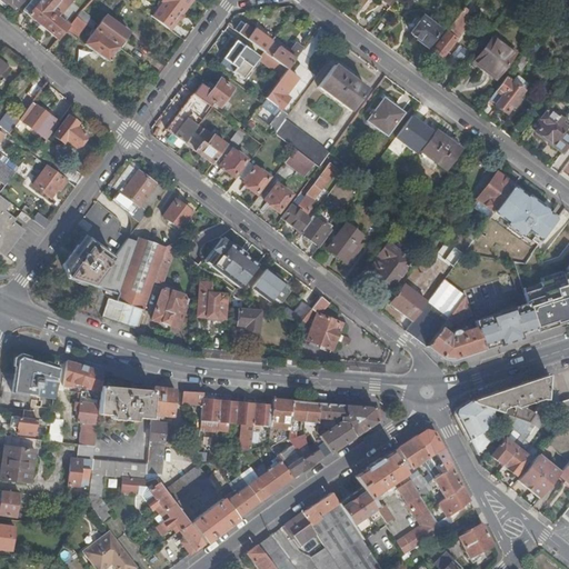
[(0,0),(0,5),(6,9),(11,3),(17,8),(23,0),(0,0)]
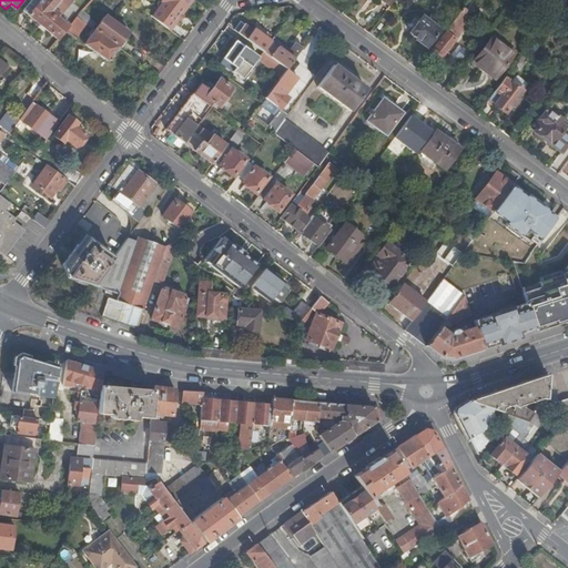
[(32,0),(23,11),(40,24),(60,0),(32,0)]
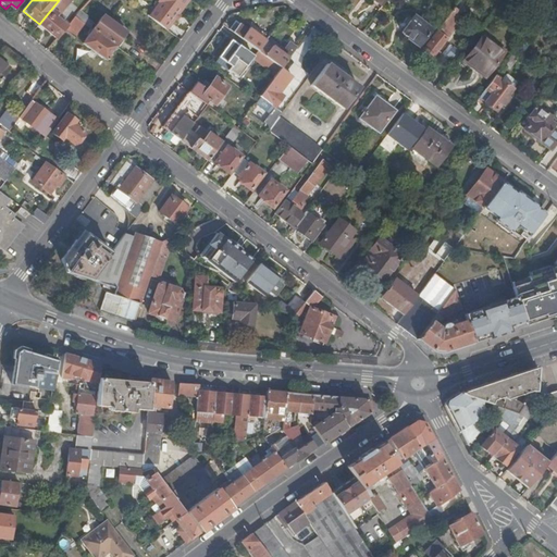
[(51,39),(54,41),(63,31),(66,26),(57,17),(59,14),(57,12),(65,1),(63,0),(59,0),(39,24),(53,36),(51,39)]
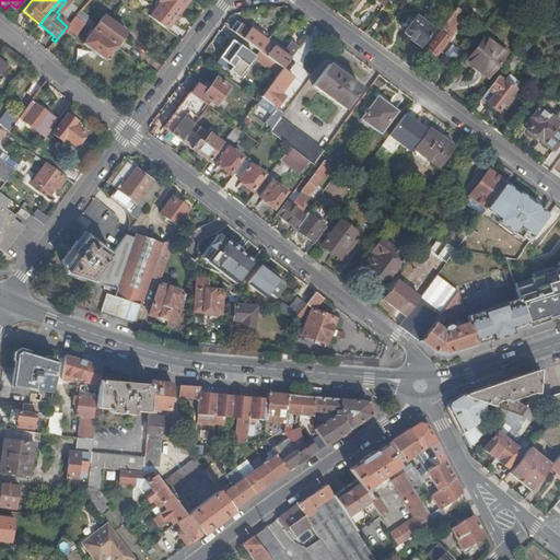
[(166,30),(187,0),(160,0),(149,16),(166,30)]
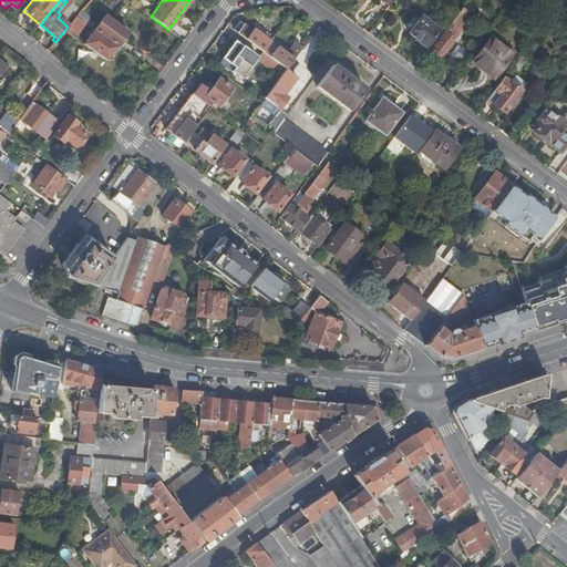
[(171,31),(193,0),(189,0),(168,30),(171,31)]
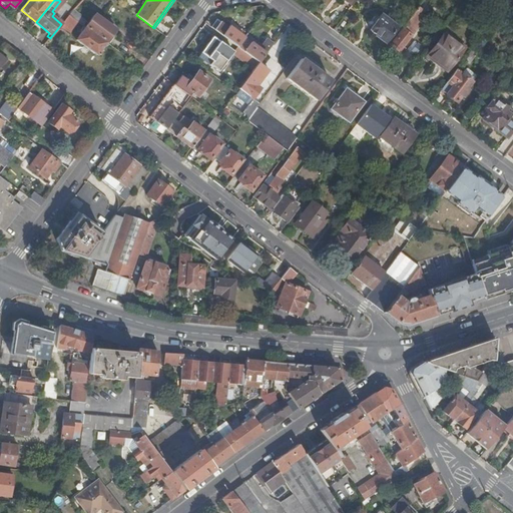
[(423,1),(418,8),(424,13),(430,6),(423,1)]
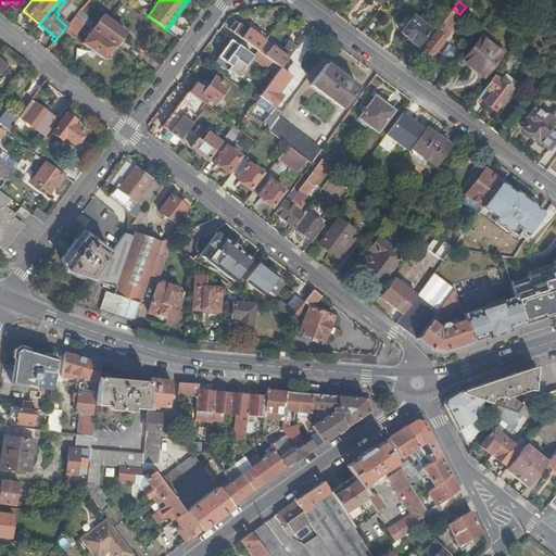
[(453,9),(445,19),(422,49),(431,55),(445,38),(444,38),(447,33),(446,33),(460,15),(459,14),(453,9)]
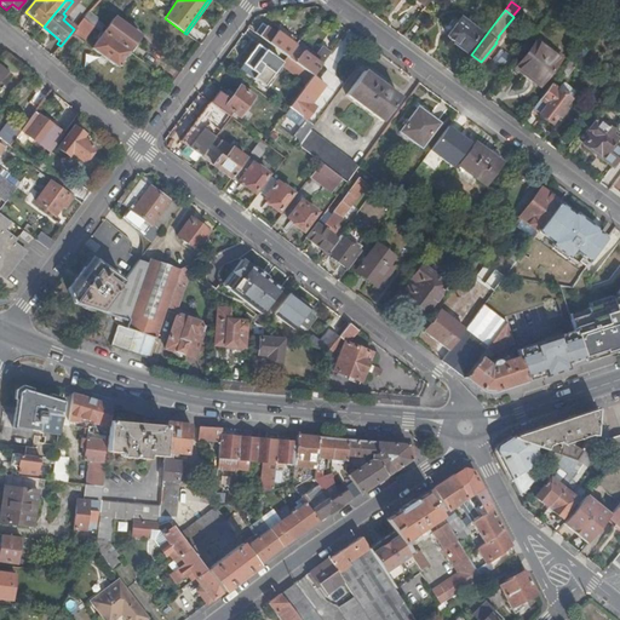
[(468,24),(478,33),(484,24),(475,17),(468,24)]
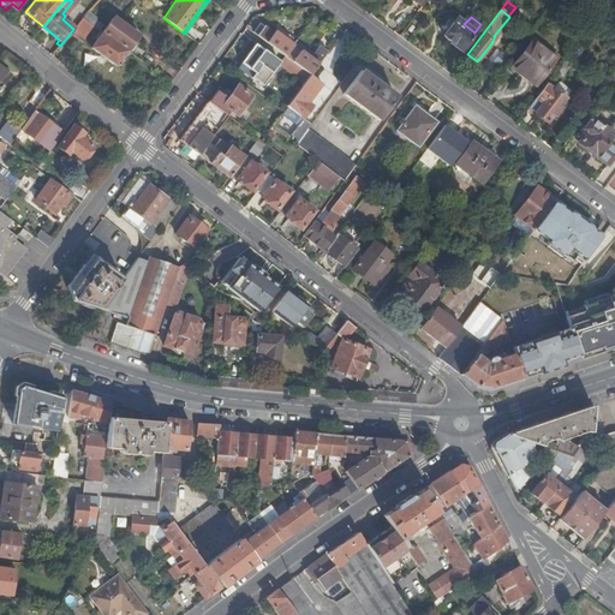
[(102,34),(127,52),(138,36),(113,18),(102,34)]
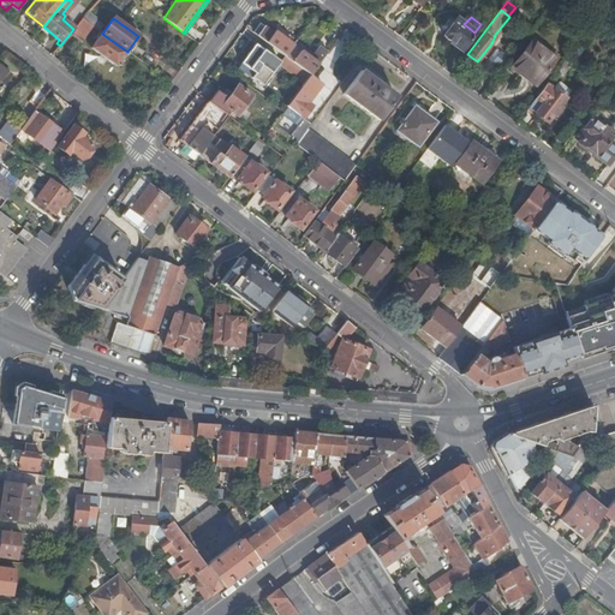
[(460,51),(475,33),(464,24),(457,18),(442,36),(451,42),(451,43),(460,51)]
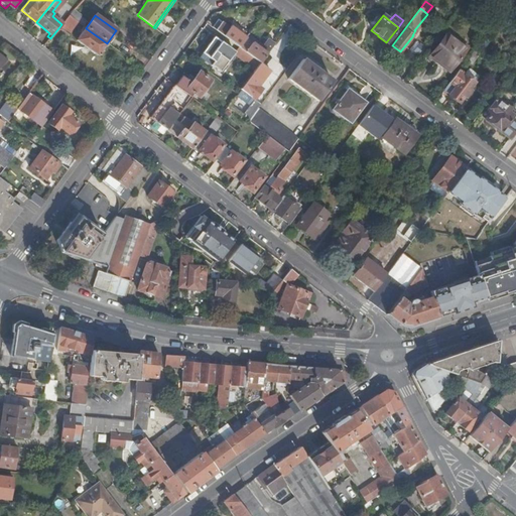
[(61,24),(58,28),(69,35),(78,22),(69,16),(61,24)]
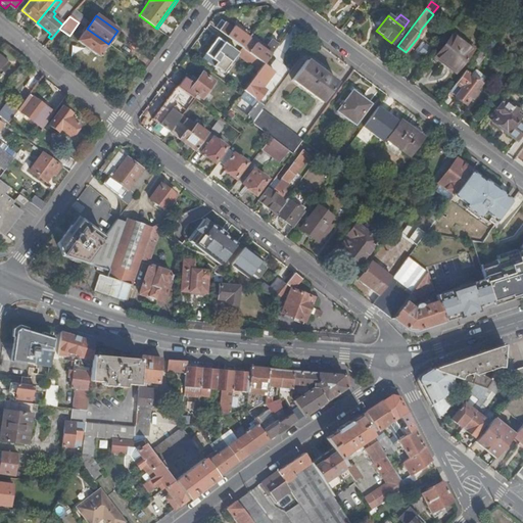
[(222,20),(216,29),(233,42),(242,48),(249,39),(234,28),(232,29),(222,20)]
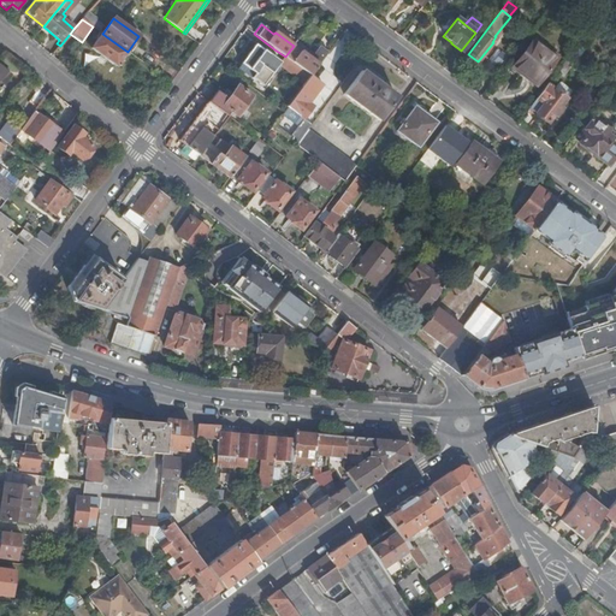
[(116,67),(128,52),(102,34),(92,49),(116,67)]
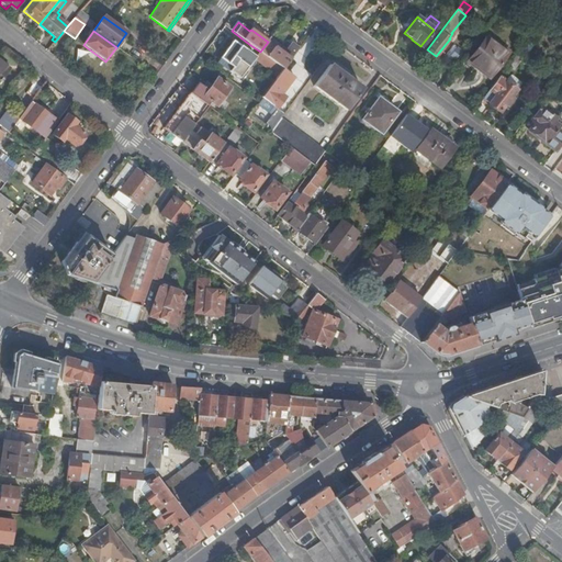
[(508,54),(497,46),(485,36),(469,59),(475,65),(491,77),(508,54)]
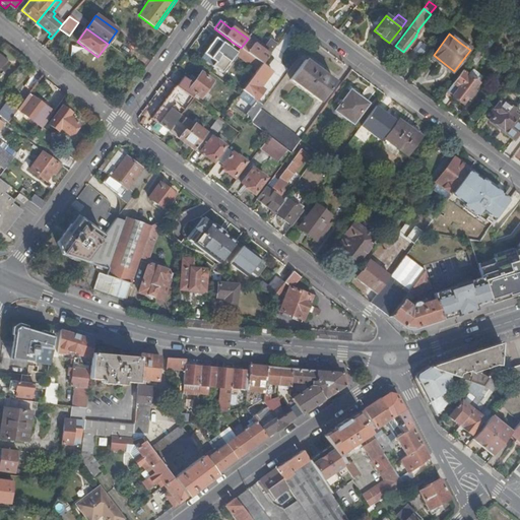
[(232,42),(228,47),(215,39),(203,55),(214,63),(212,66),(221,73),(241,48),(232,42)]
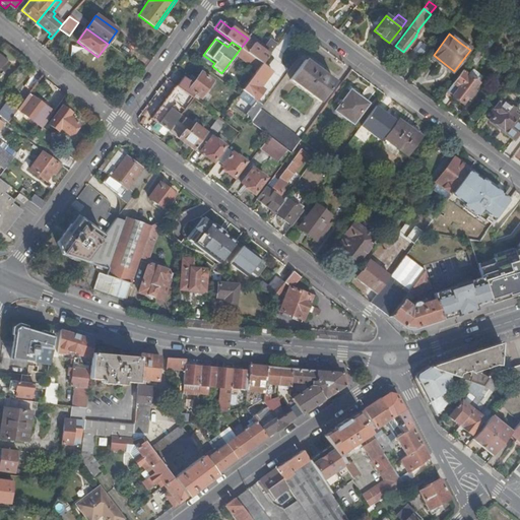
[(264,50),(248,39),(241,48),(257,60),(262,64),(277,45),(271,40),(264,50)]
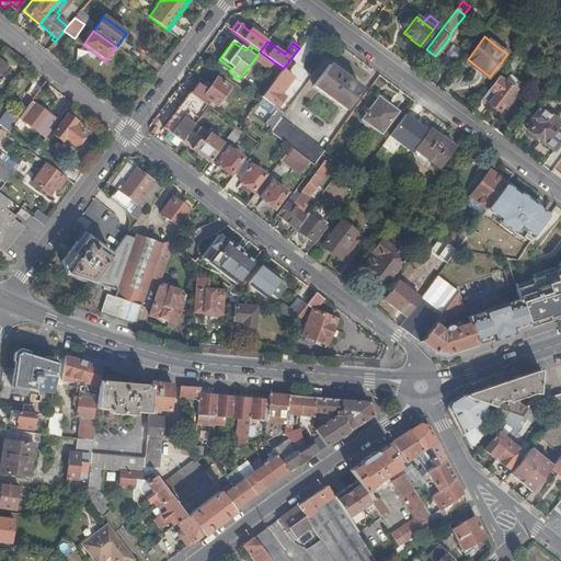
[(500,43),(496,46),(507,54),(510,50),(500,43)]
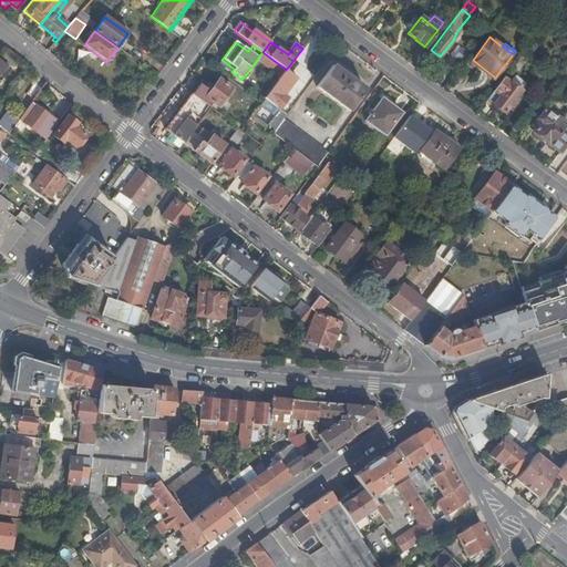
[(234,69),(222,60),(219,63),(232,72),(234,69)]
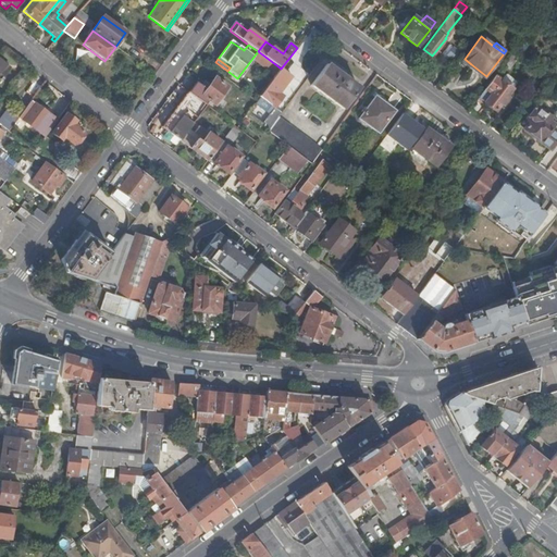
[(471,64),(465,59),(463,59),(460,62),(469,67),(471,64)]
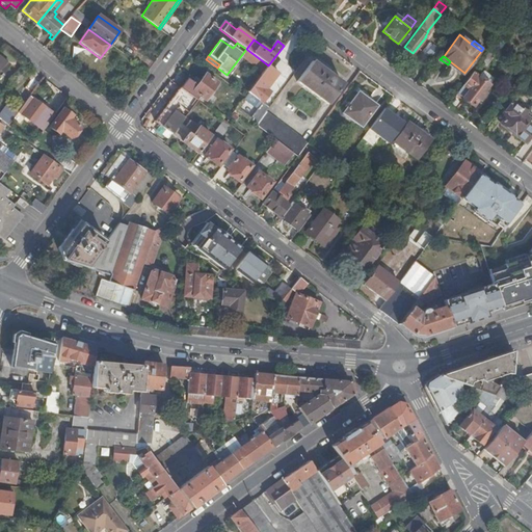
[(0,57),(0,78),(10,67),(0,57)]
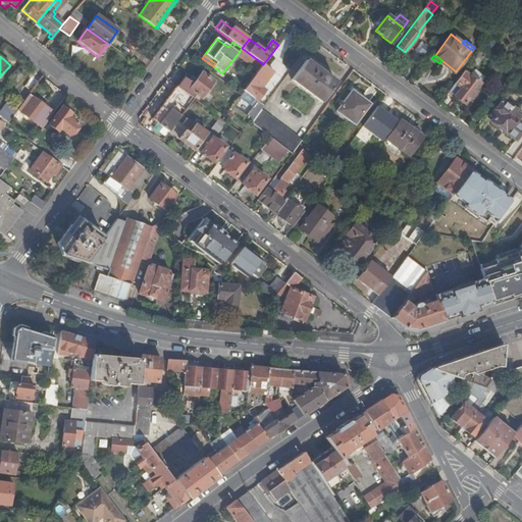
[(249,73),(254,76),(263,64),(258,60),(249,73)]
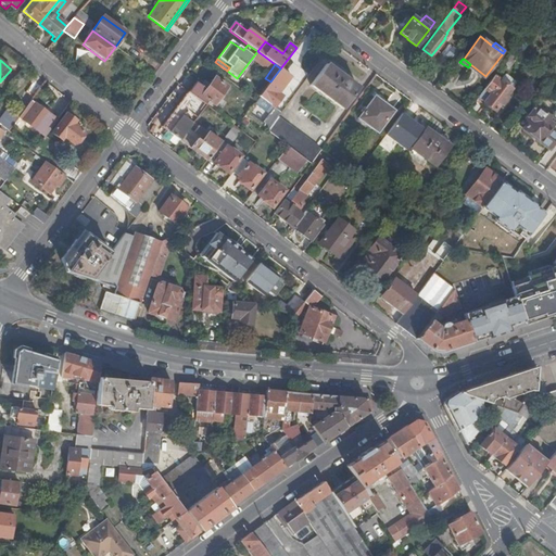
[(342,109),(357,88),(326,64),(311,85),(342,109)]
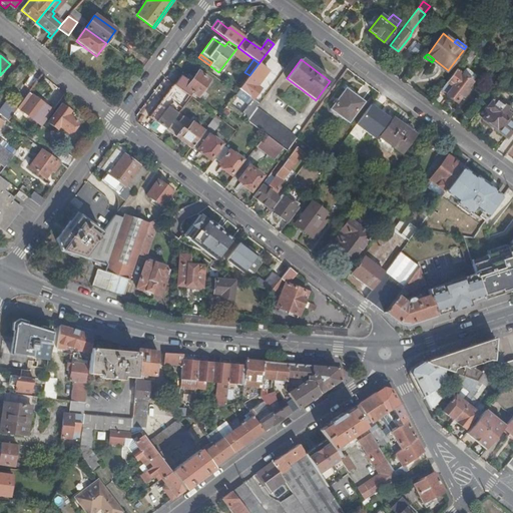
[(249,75),(239,89),(240,90),(252,99),(261,89),(258,86),(269,71),(259,63),(249,75)]
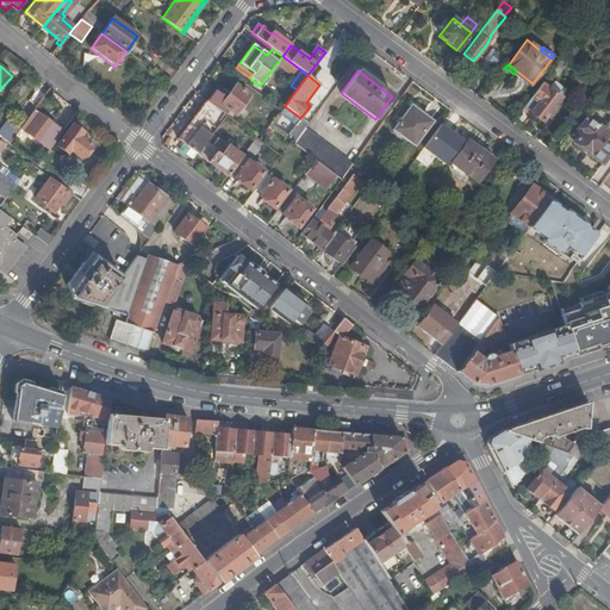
[(542,83),(512,123),(521,129),(523,126),(523,125),(531,113),(542,122),(560,98),(542,83)]
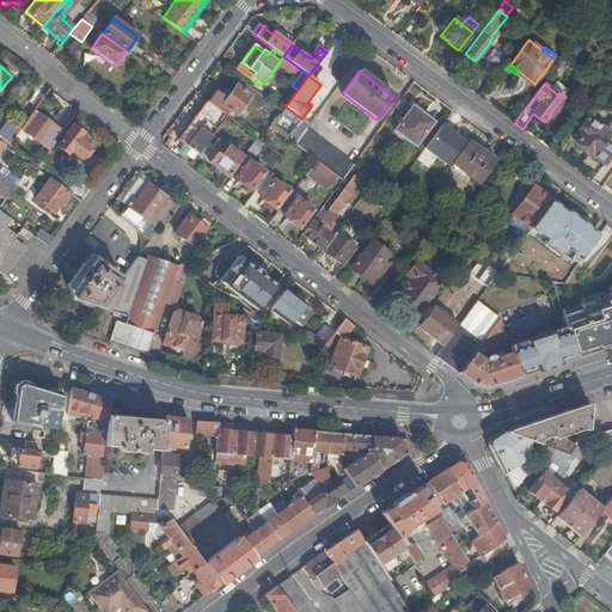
[(237,115),(251,97),(236,85),(221,104),(237,115)]
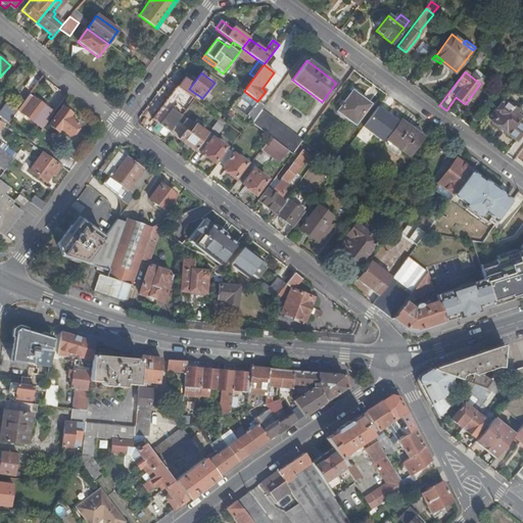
[(194,99),(182,91),(173,103),(184,112),(194,99)]
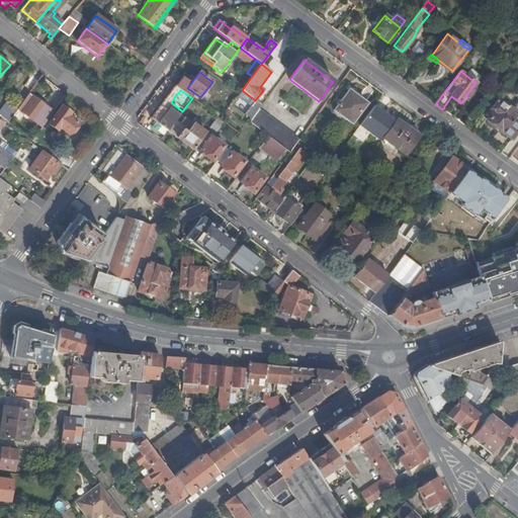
[(238,97),(251,106),(255,100),(243,91),(238,97)]
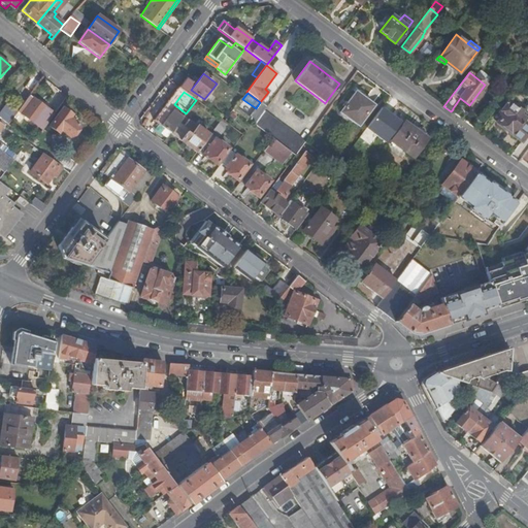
[(358,126),(372,106),(355,93),(340,112),(358,126)]
